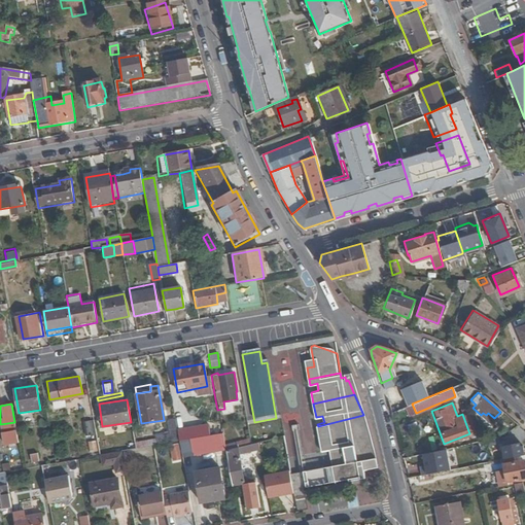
[(363,415),(318,426),(322,451),(328,450),(330,464),(289,473),(296,510),(306,508),(303,486),(323,482),(355,477),(353,469),(377,466),(369,435),(363,415)]
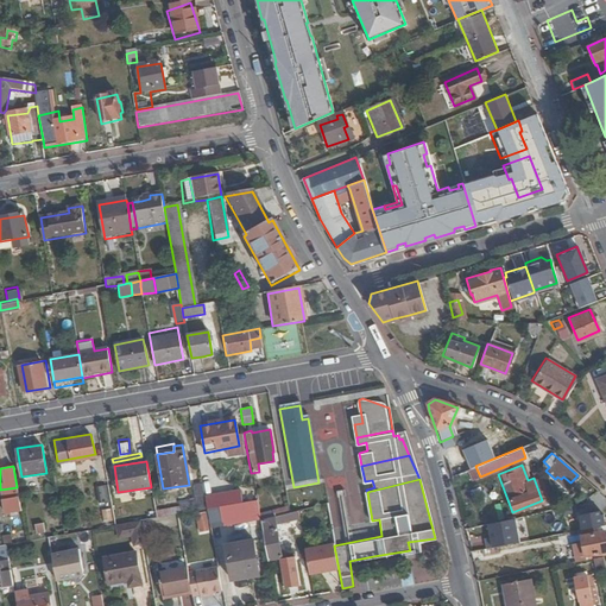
[(99,500),(109,498),(107,481),(95,484),(99,500)]
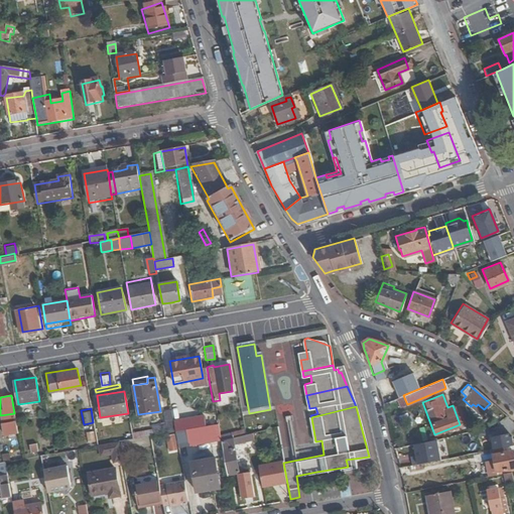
[(0,413),(0,436),(18,433),(15,413),(14,413),(0,415),(0,413)]
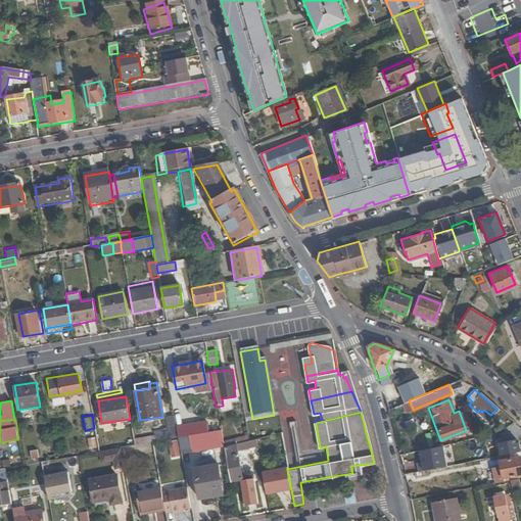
[(205,421),(176,427),(177,436),(206,431),(205,421)]
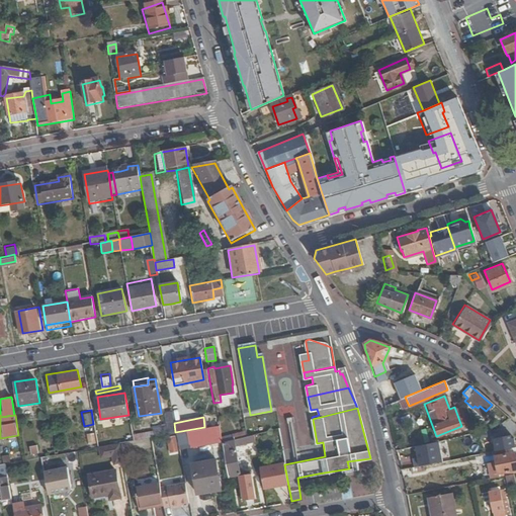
[(174,423),(174,422),(164,423),(165,425),(159,426),(161,435),(175,432),(174,423)]
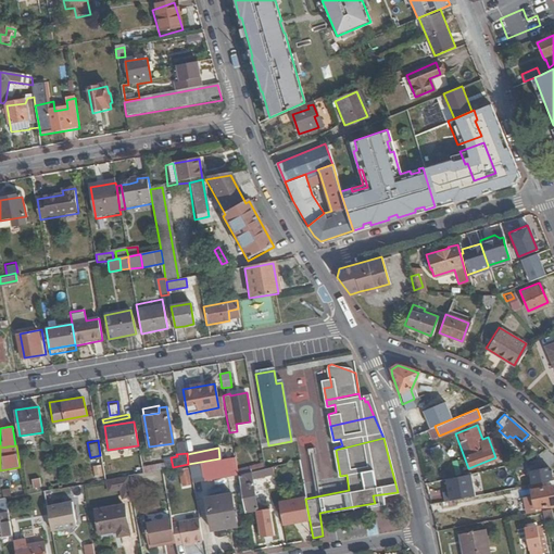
[(230,477),(227,457),(221,458),(219,458),(188,464),(191,483),(230,477)]
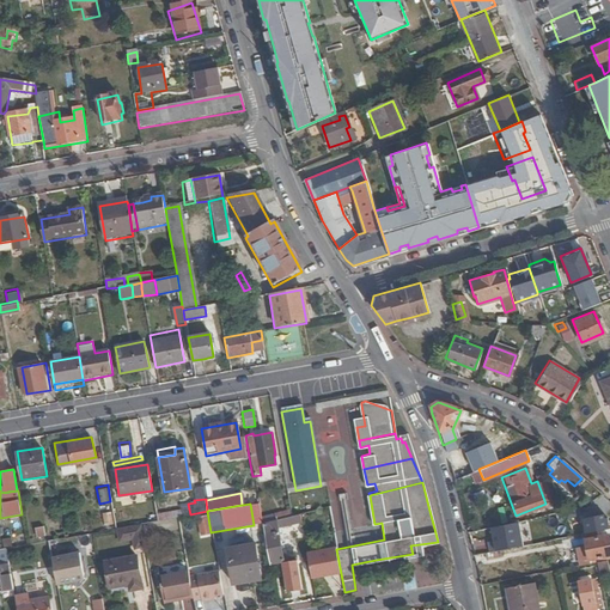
[(103,523),(113,520),(110,508),(102,511),(103,523)]
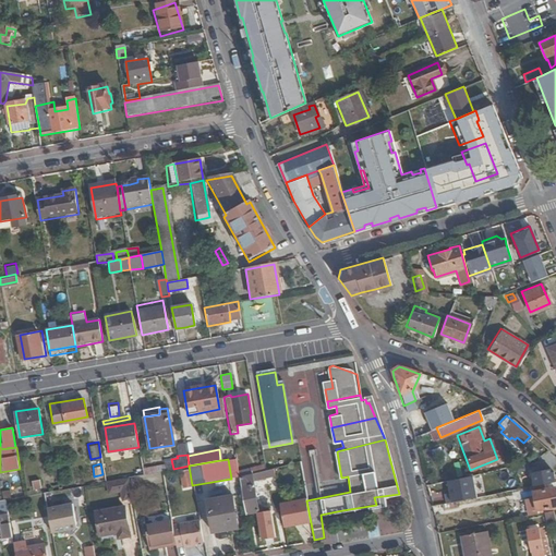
[(535,481),(555,478),(555,466),(534,469),(535,481)]
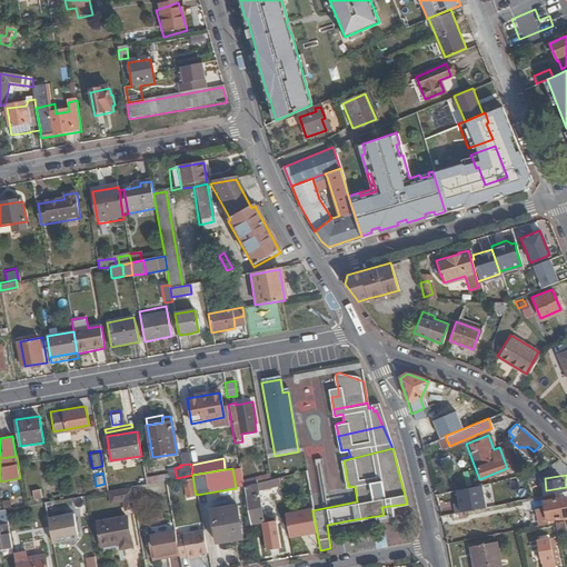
[(284,483),(281,476),(264,480),(265,488),(284,483)]
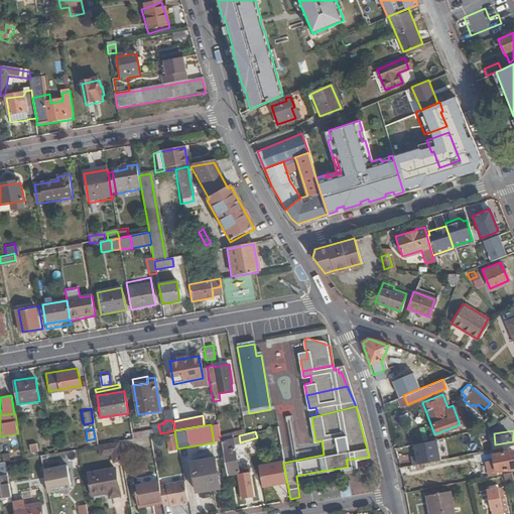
[(173,433),(165,435),(168,451),(176,448),(173,433)]
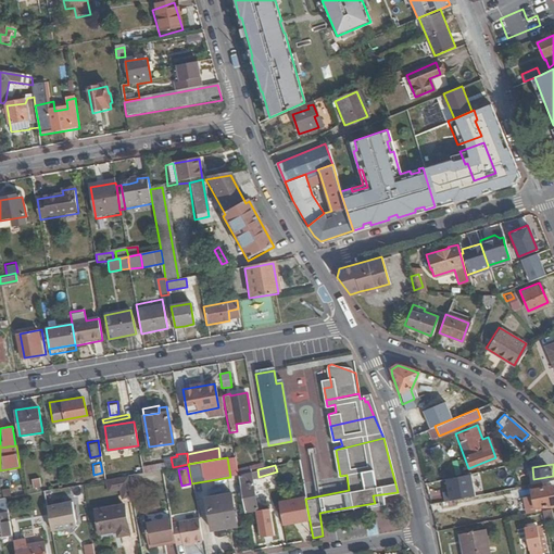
[(250,471),(237,475),(243,511),(257,508),(250,471)]
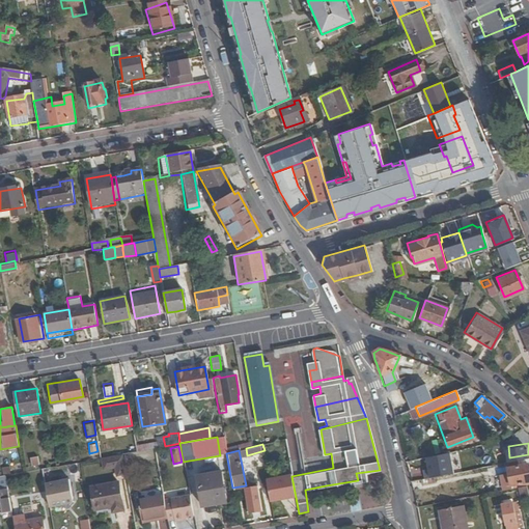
[(123,462),(122,453),(112,455),(114,463),(123,462)]
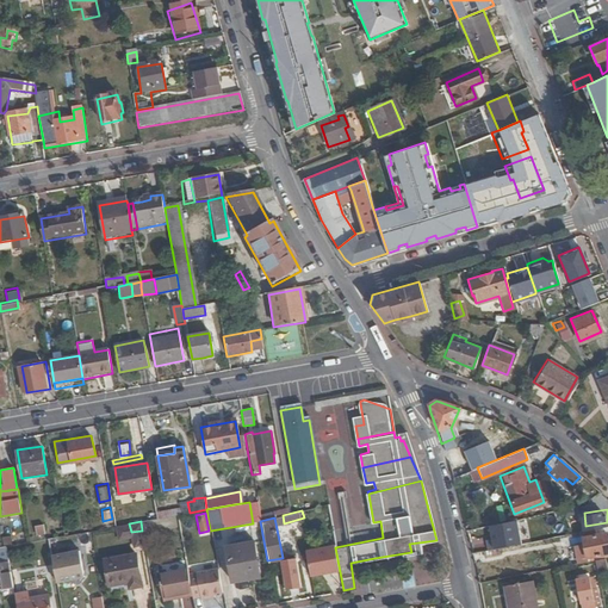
[(43,523),(33,525),(35,534),(44,533),(43,523)]
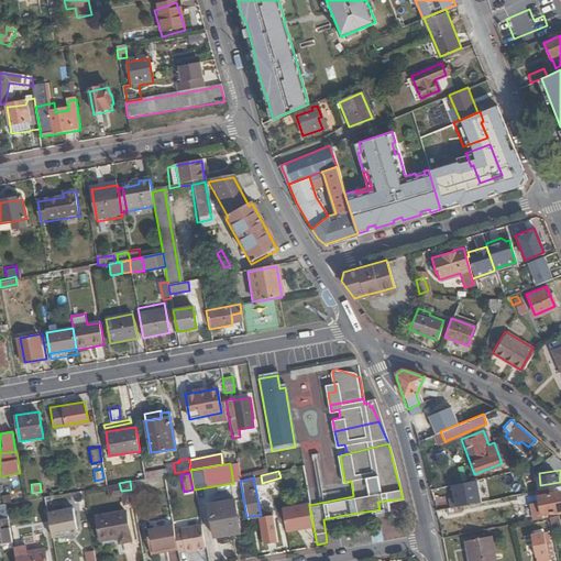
[(121,491),(119,483),(107,485),(108,494),(121,491)]
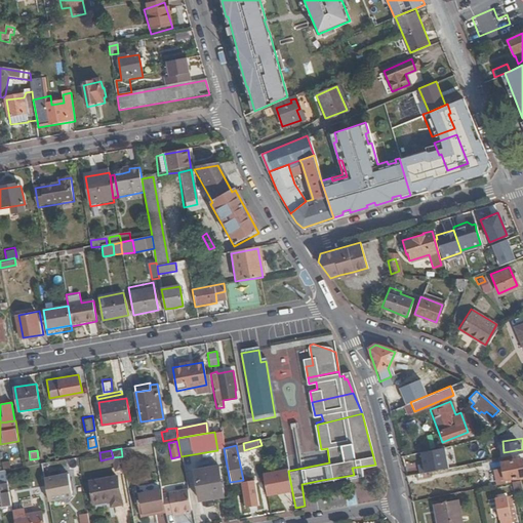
[(78,476),(75,459),(67,460),(69,470),(71,469),(72,477),(78,476)]
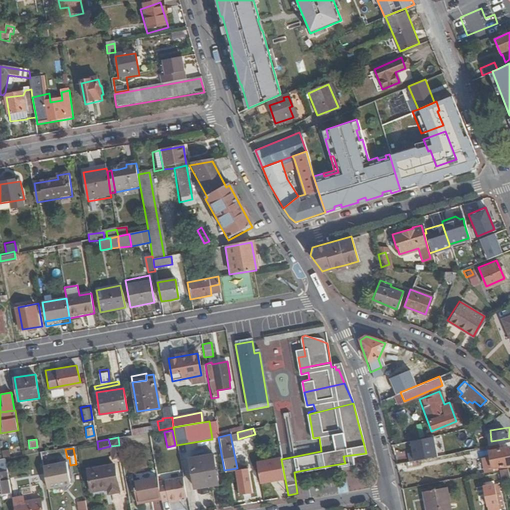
[(507,448),(486,451),(489,468),(509,464),(509,465),(509,449),(507,450),(507,448)]
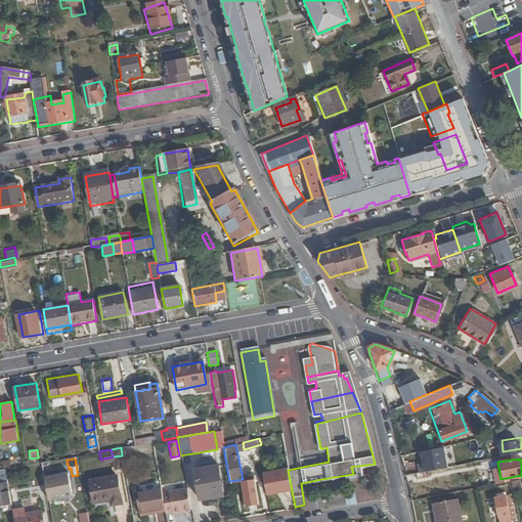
[(217,463),(192,468),(199,499),(223,495),(217,463)]
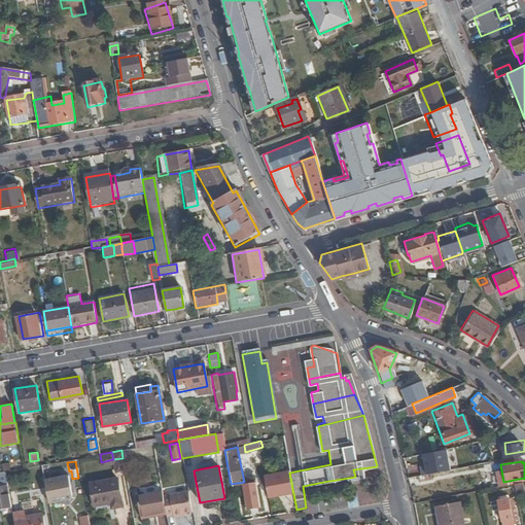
[(431,479),(429,473),(416,475),(417,482),(431,479)]
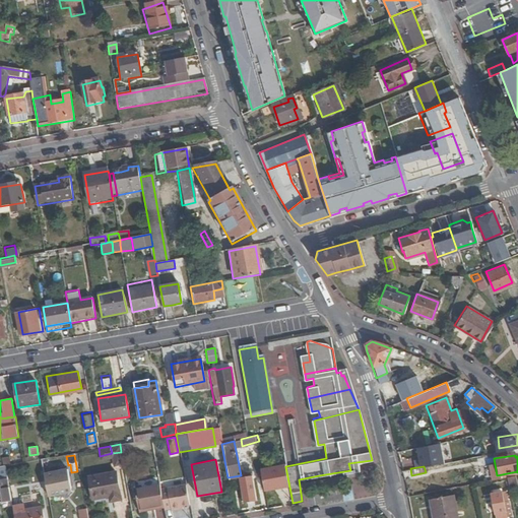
[(51,468),(43,469),(45,477),(52,476),(51,468)]
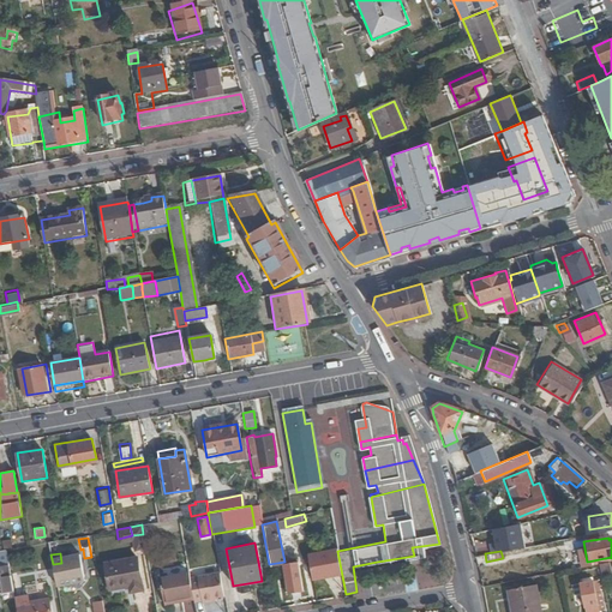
[(143,589),(137,557),(106,562),(108,577),(111,588),(127,585),(129,592),(143,589)]
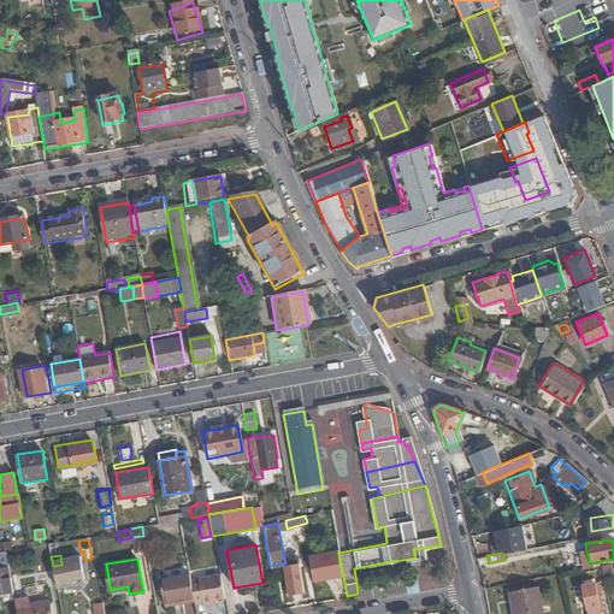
[(62,565),(53,566),(55,579),(60,578),(63,590),(86,586),(83,567),(72,570),(71,562),(62,565)]
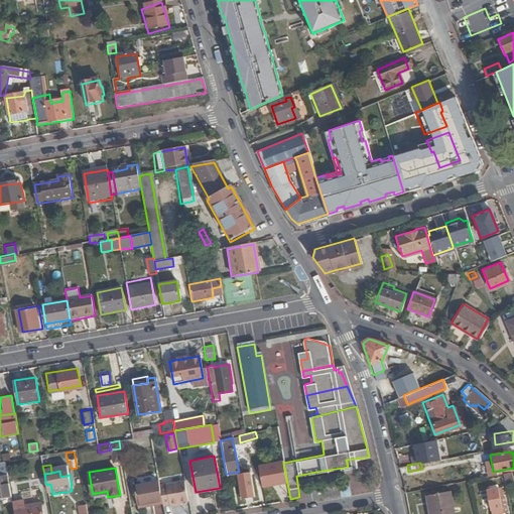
[(157,472),(132,477),(138,506),(146,505),(145,502),(151,501),(151,504),(162,502),(163,504),(169,503),(170,506),(178,504),(177,501),(187,499),(183,480),(160,484),(157,472)]
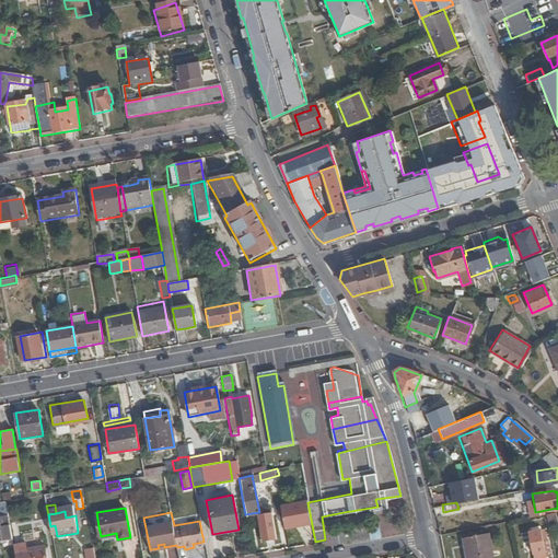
[(0,539),(12,537),(8,513),(0,514),(0,539)]
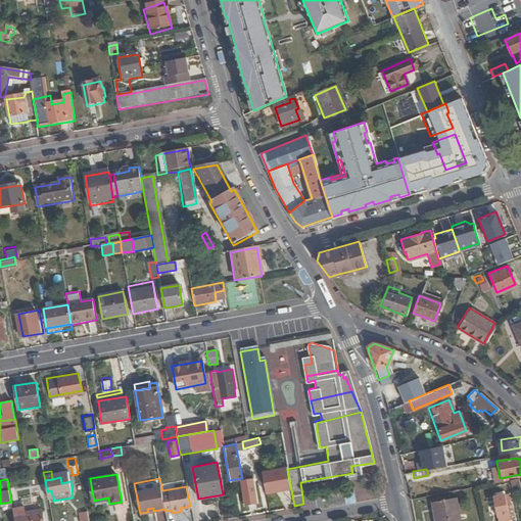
[(376,498),(376,483),(354,484),(354,489),(343,490),(343,499),(376,498)]
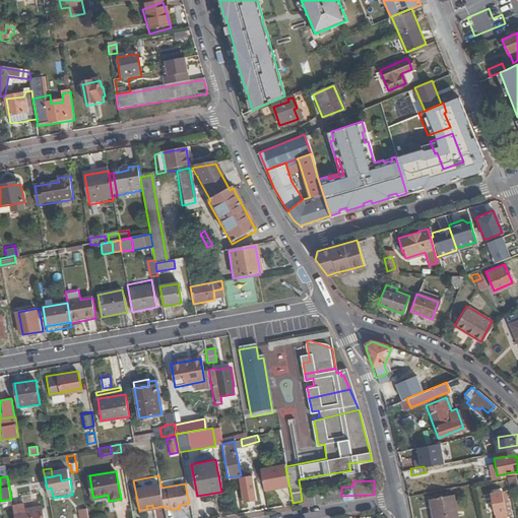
[(251,484),(240,487),(243,503),(254,501),(251,484)]
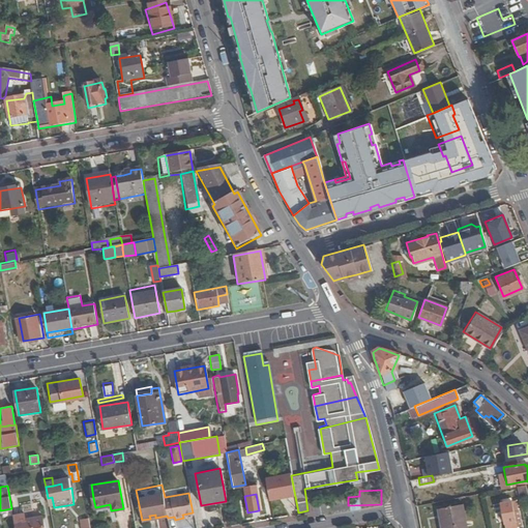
[(514,527),(508,500),(499,502),(503,527),(514,527)]
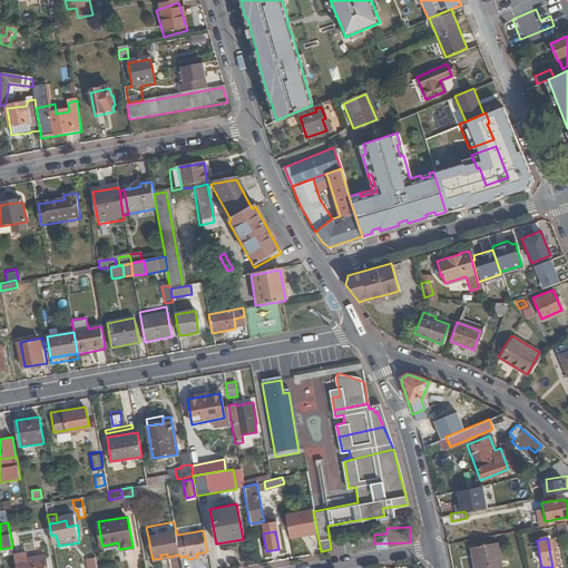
[(501,567),(497,541),(470,546),(473,560),(475,567),(501,567)]
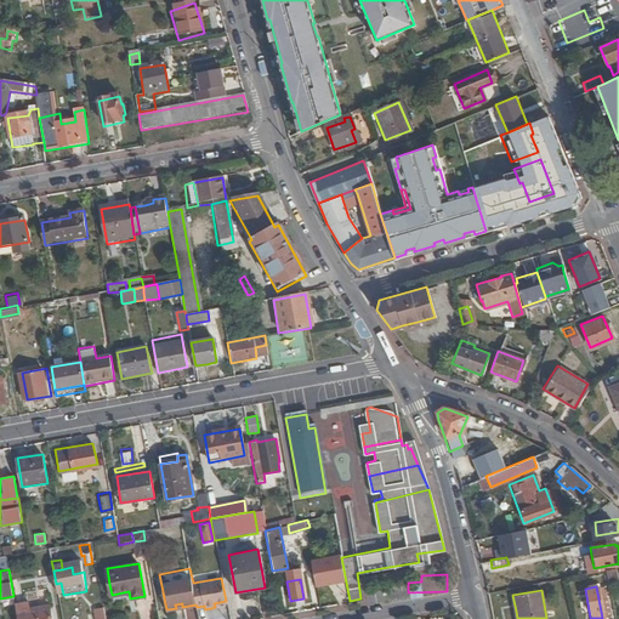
[(27,596),(15,598),(17,618),(52,618),(50,600),(28,603),(27,596)]
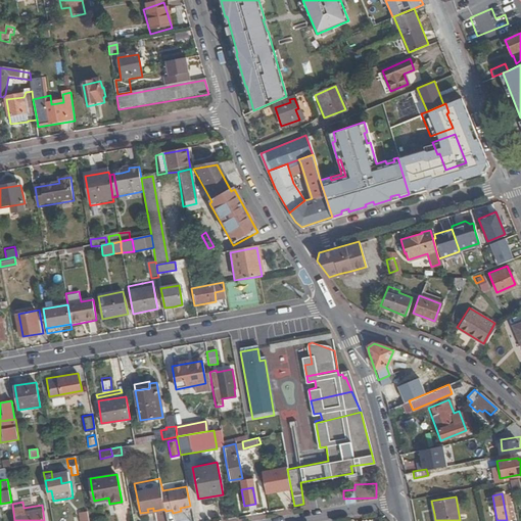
[(81,520),(89,520),(87,510),(79,511),(81,520)]
